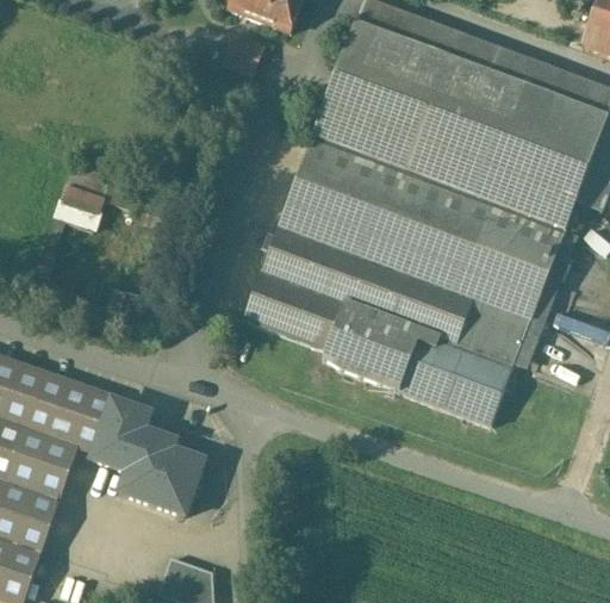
[(230,0),(228,6),(291,30),(302,0),(230,0)]
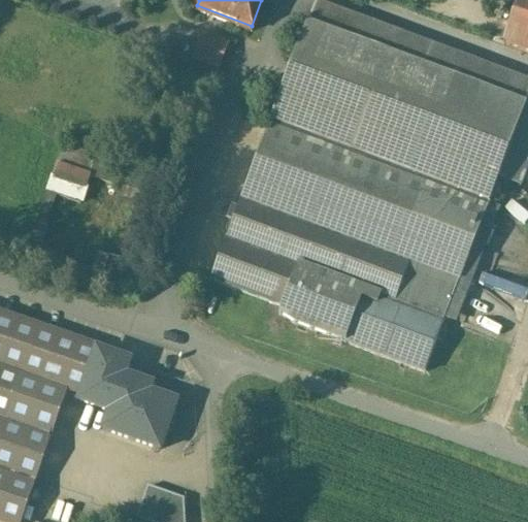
[(518,0),(504,38),(527,46),(527,0),(518,0)]
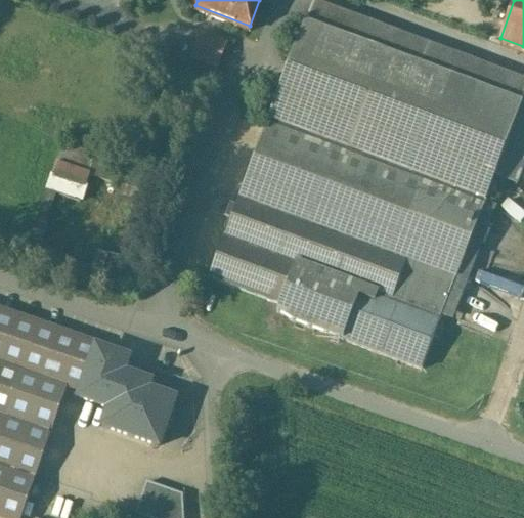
[(522,100),(305,19),(269,116),(485,197),(522,100)]
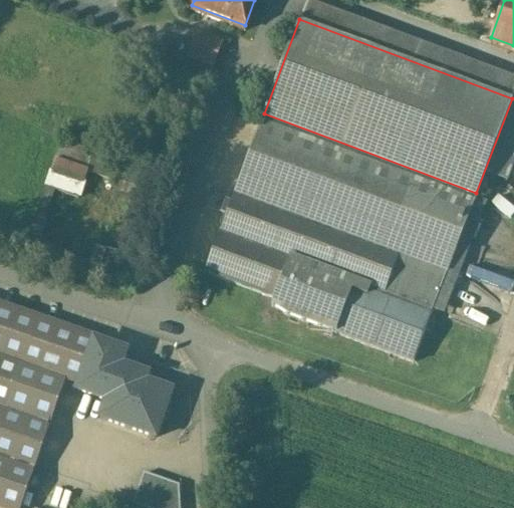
[(221,37),(199,28),(189,52),(212,61),(221,37)]
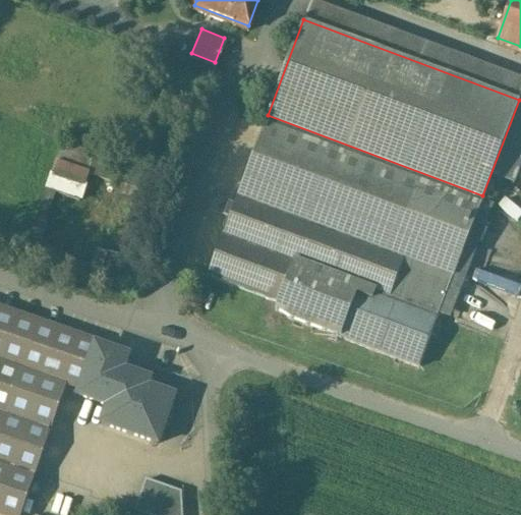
[(482,195),(268,115),(237,193),(384,247),(390,231),(409,238),(389,293),(439,311),(439,310),(482,195)]
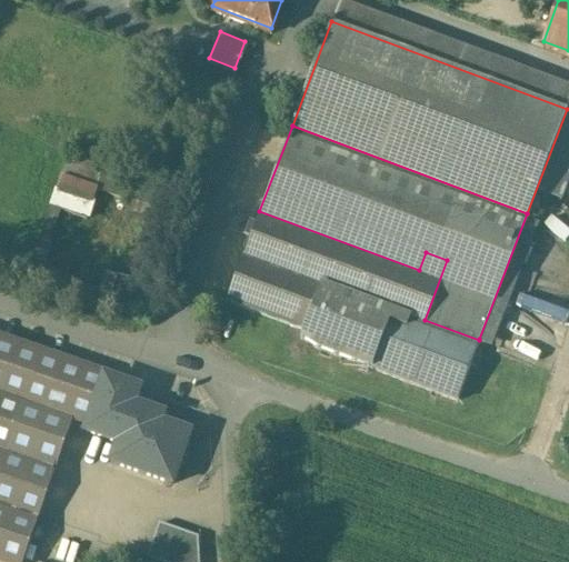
[(89,217),(99,183),(59,171),(38,237),(49,240),(56,220),(68,224),(72,211),(89,217)]
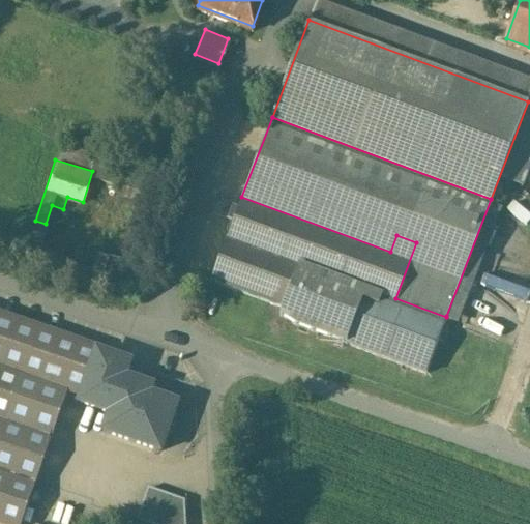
[(390,252),(241,197),(212,275),(283,302),(297,263),(364,288),(395,299),(395,298),(416,242),(396,235),(390,252)]
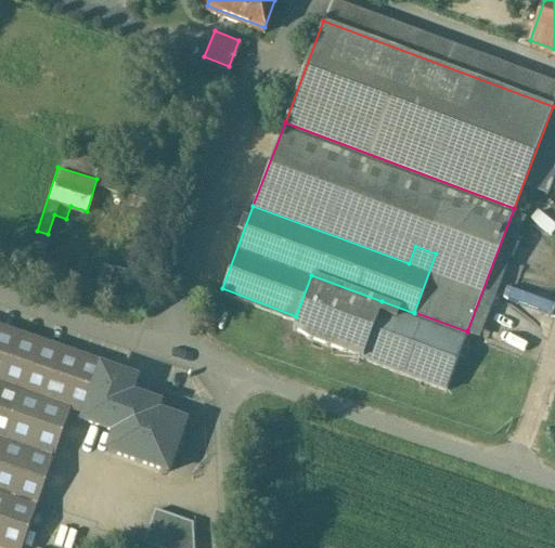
[(382,301),(311,275),(296,316),(293,324),(311,335),(363,354),(382,301)]
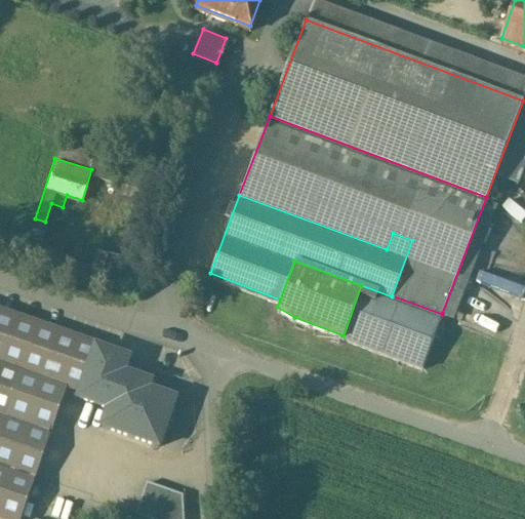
[(392,296),(361,285),(344,335),(421,365),(435,332),(442,314),(392,295),(392,296)]
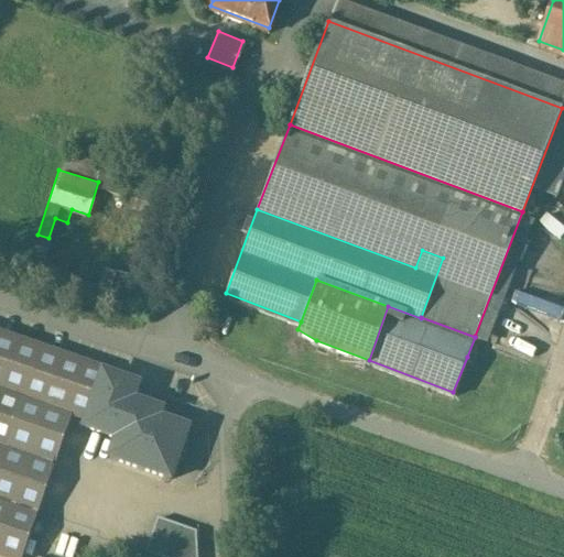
[(105,367),(0,329),(0,386),(73,413),(87,416),(88,416),(105,369),(105,367)]
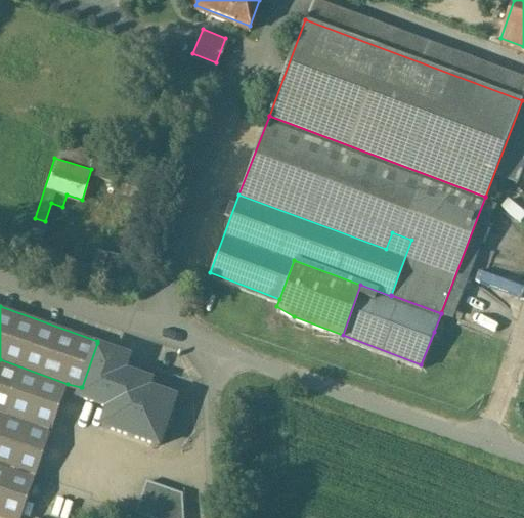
[(441,313),(434,332),(438,334),(446,314),(441,312),(441,313)]
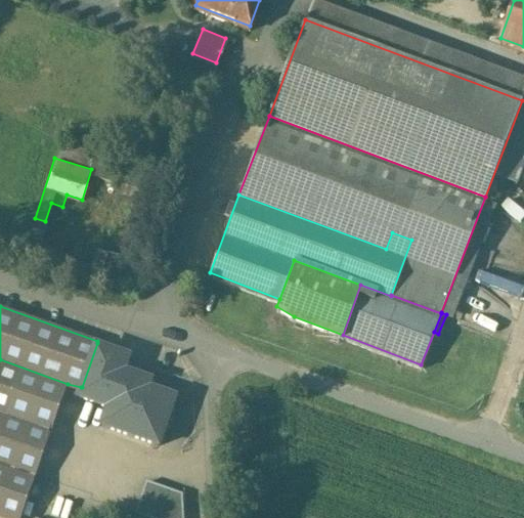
[(128,353),(97,343),(82,387),(81,387),(78,393),(108,403),(102,422),(159,441),(164,425),(175,394),(147,385),(150,377),(123,368),(128,353)]
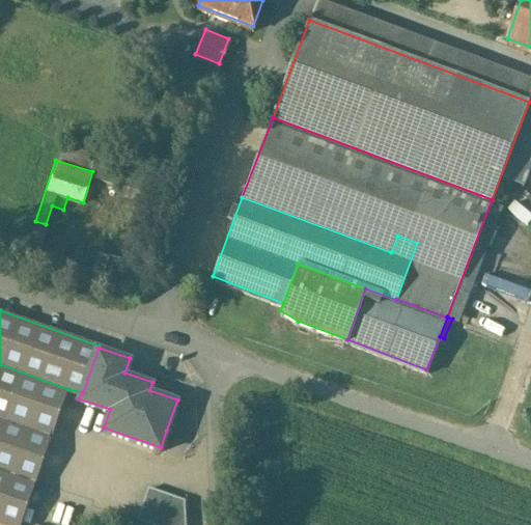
[(68,389),(0,364),(0,469),(35,481),(68,389)]
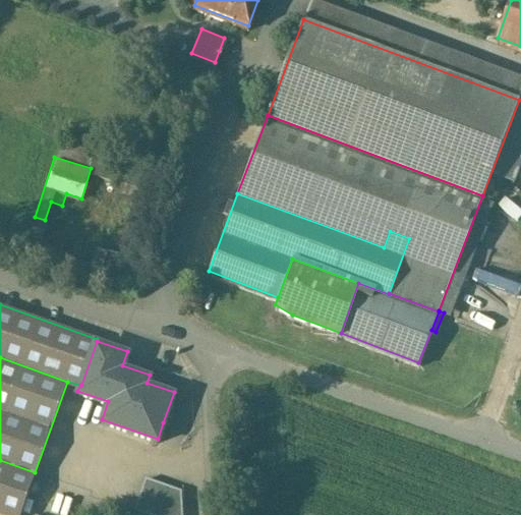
[(17,514),(35,472),(0,460),(0,509),(14,514),(17,514)]
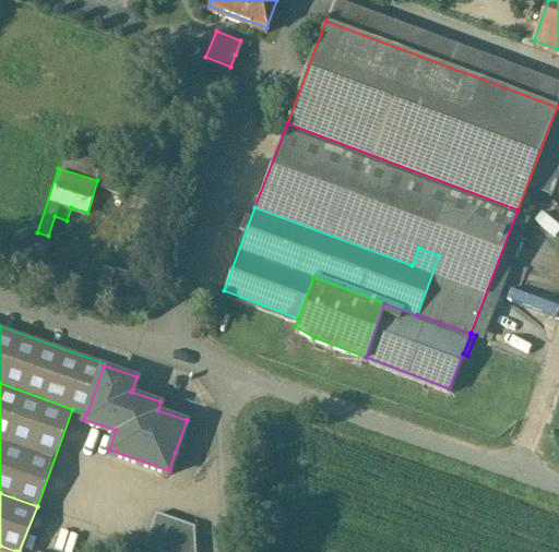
[(173,514),(156,508),(144,543),(169,551),(195,551),(194,524),(195,524),(194,522),(176,516),(173,514)]
